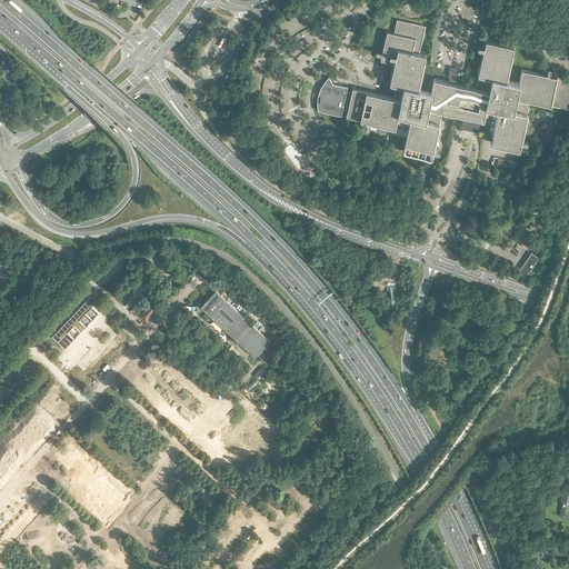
[(407,0),(402,5),(405,8),(407,10),(407,9),(410,12),(413,8),(411,6),(411,5),(410,2),(409,3),(407,0)]
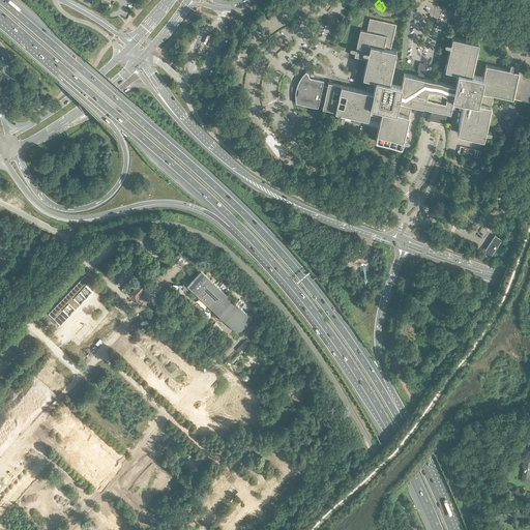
[(295,92),(295,95),(295,98),(295,102),(296,102),(296,101),(318,107),(319,101),(324,102),(322,108),(342,112),(341,114),(341,116),(341,117),(341,118),(342,118),(343,119),(343,118),(344,118),(344,117),(345,113),(377,120),(380,121),(375,140),(402,146),(403,140),(407,141),(408,141),(409,141),(409,140),(409,139),(409,138),(408,138),(406,137),(404,137),(408,120),(412,101),(413,102),(437,108),(436,113),(433,113),(431,119),(436,120),(437,120),(443,122),(444,120),(445,116),(442,115),(442,114),(443,109),(450,111),(451,105),(453,98),(465,100),(463,107),(460,120),(458,133),(464,134),(483,139),(486,131),(490,133),(491,133),(492,131),(491,130),(490,129),(487,129),(489,120),(490,114),(491,110),(494,94),(529,101),(529,74),(514,70),(512,70),(513,68),(513,66),(513,65),(512,64),(511,64),(510,65),(509,69),(506,69),(487,64),(483,78),(472,75),(479,42),(452,36),(451,43),(447,42),(446,42),(445,42),(445,43),(445,45),(445,46),(446,46),(450,47),(442,81),(423,77),(424,72),(425,72),(427,69),(428,64),(419,62),(418,66),(417,70),(418,70),(417,76),(404,72),(402,85),(400,85),(404,69),(399,68),(401,62),(399,61),(400,58),(396,58),(390,83),(389,82),(396,51),(390,49),(396,24),(389,22),(370,18),(370,20),(366,30),(360,29),(356,48),(352,47),(351,47),(350,48),(350,49),(350,50),(351,50),(352,51),(355,51),(355,55),(367,58),(363,76),(363,77),(363,78),(362,83),(363,83),(367,84),(366,88),(366,90),(328,82),(327,85),(323,84),(324,81),(314,78),(311,78),(311,77),(310,77),(310,76),(308,74),(307,74),(307,72),(306,71),(306,70),(304,74),(301,76),(300,79),(298,82),(297,85),(296,88),(295,92)]
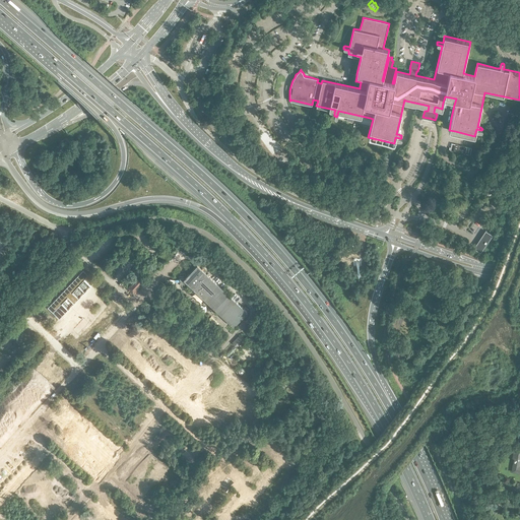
[(452,143),(451,147),(449,147),(449,149),(450,150),(470,155),(472,148),(452,143)]
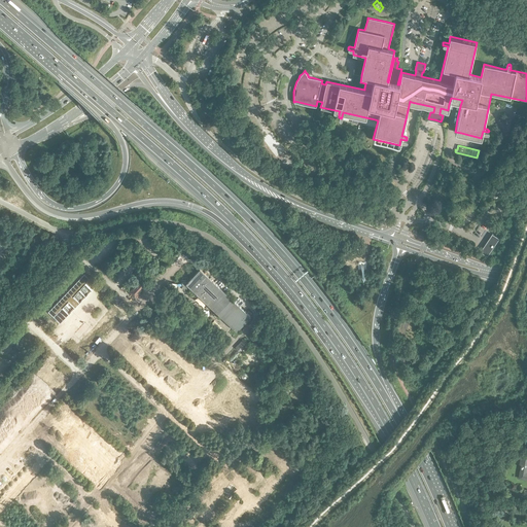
[(497,235),(496,236),(492,234),(480,251),(487,256),(499,238),(498,238),(501,233),(499,231),(501,227),(488,219),(484,225),(497,235)]
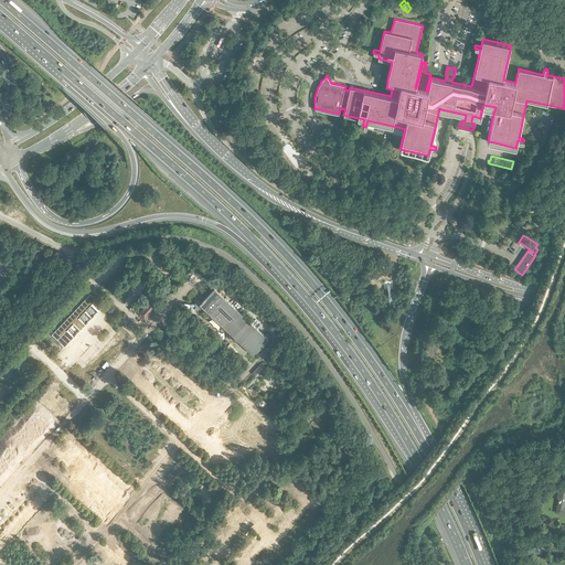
[(199,304),(233,336),(254,355),(262,345),(269,339),(248,319),(214,288),(199,304)]
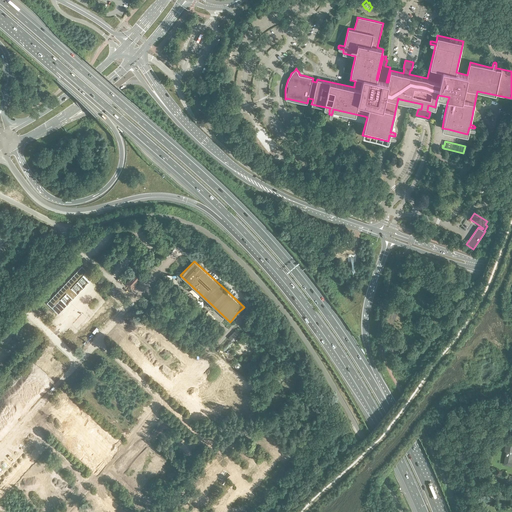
[(82,265),(47,302),(52,307),(60,298),(67,304),(89,281),(83,275),(87,270),(82,265)]
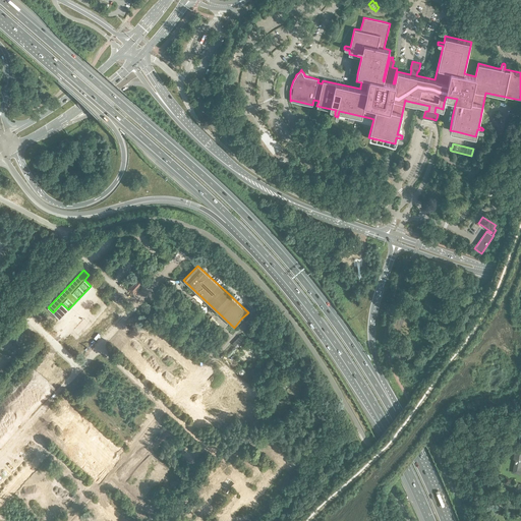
[(147,280),(140,275),(127,289),(133,294),(147,280)]
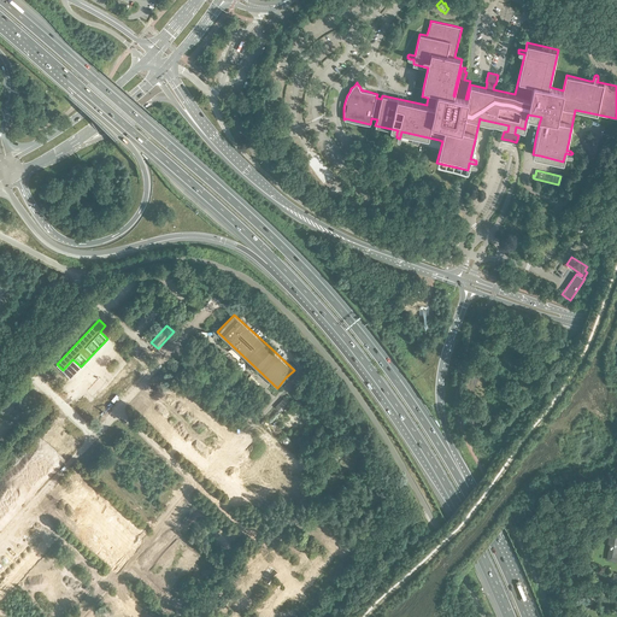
[(276,406),(281,411),(289,403),(283,398),(276,406)]
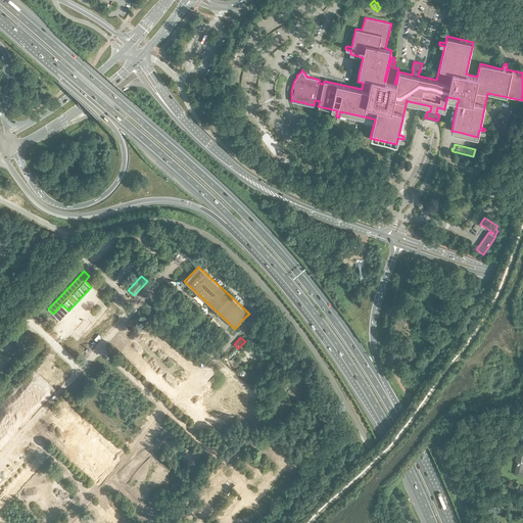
[(173,434),(168,429),(153,443),(159,449),(173,434)]
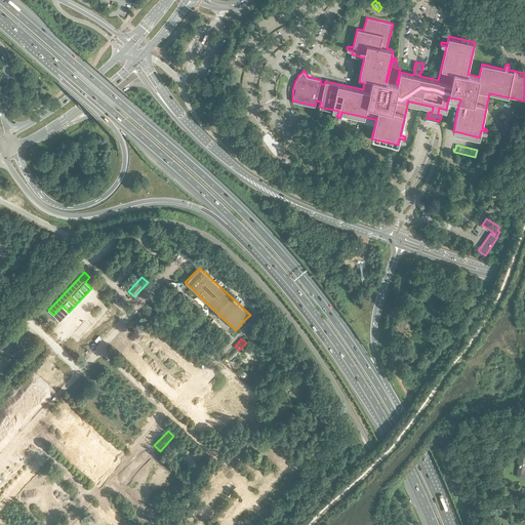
[(516,476),(524,477),(524,451),(519,450),(517,463),(518,463),(516,476)]
